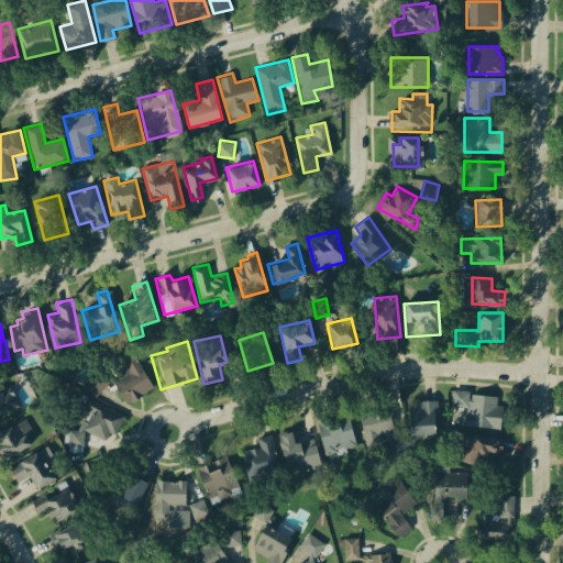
[(122,359),(133,353),(153,389),(125,405),(112,378),(128,370),(122,359)]
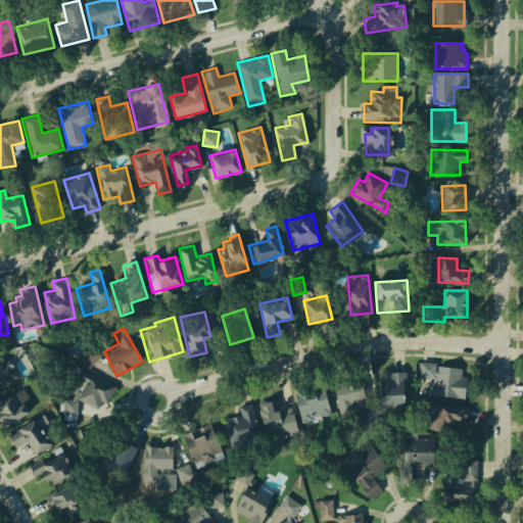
[(102,354),(90,345),(78,360),(90,370),(102,354)]
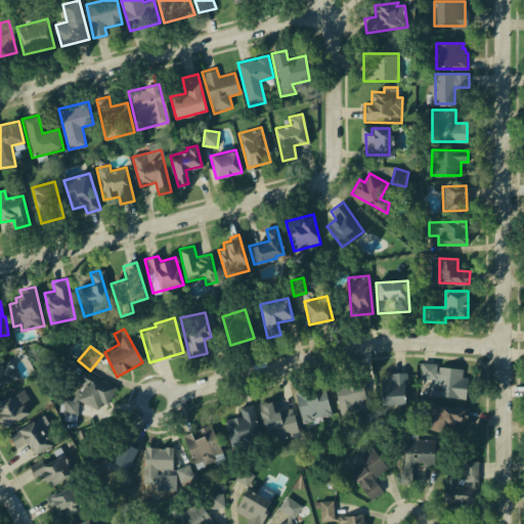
[(0,359),(7,356),(17,380),(0,387),(0,359)]
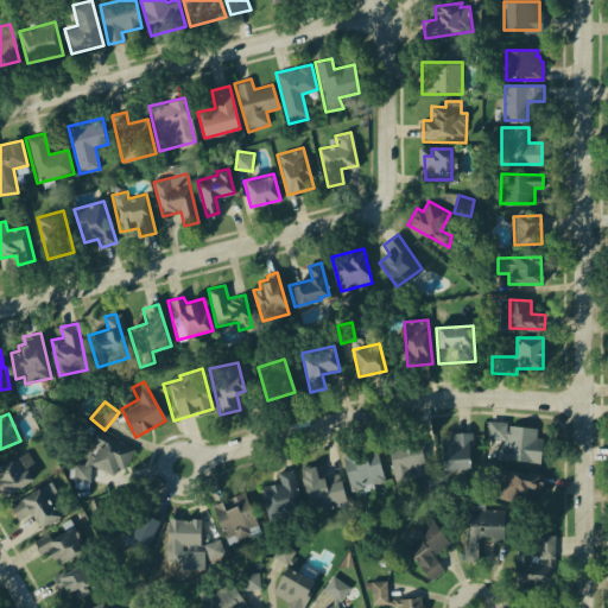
[(74,463),(73,482),(92,482),(92,464),(122,481),(140,445),(92,422),(82,441),(95,447),(93,450),(90,449),(83,463),(74,463)]
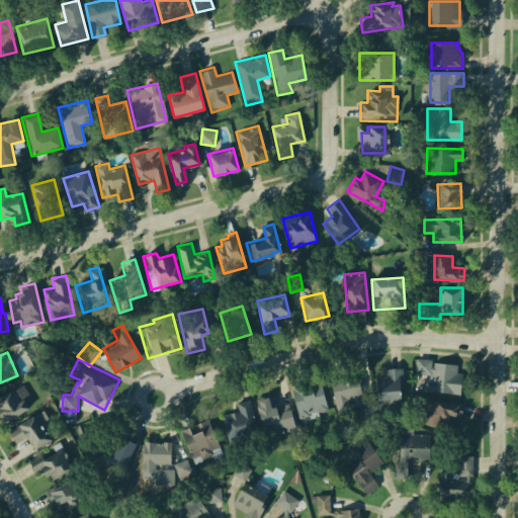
[(418,359),(417,372),(427,373),(425,390),(461,394),(463,372),(457,372),(458,363),(418,359)]
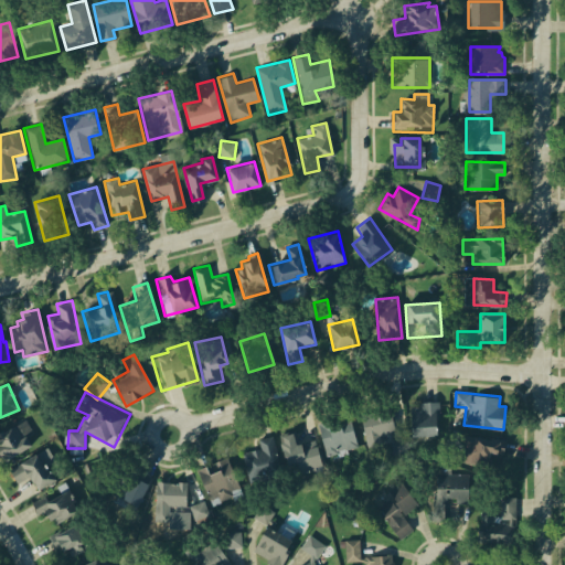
[(409,405),(417,404),(417,401),(439,400),(441,422),(437,423),(438,435),(412,436),(409,405)]
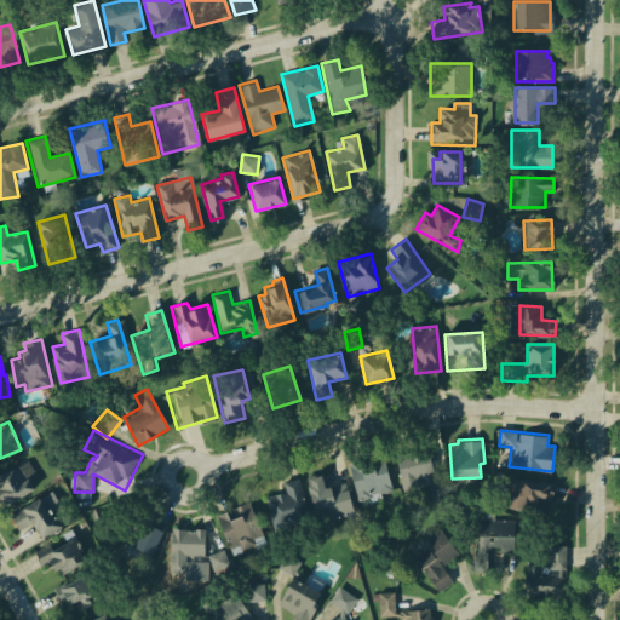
[(395,455),(428,449),(432,476),(401,482),(395,455)]
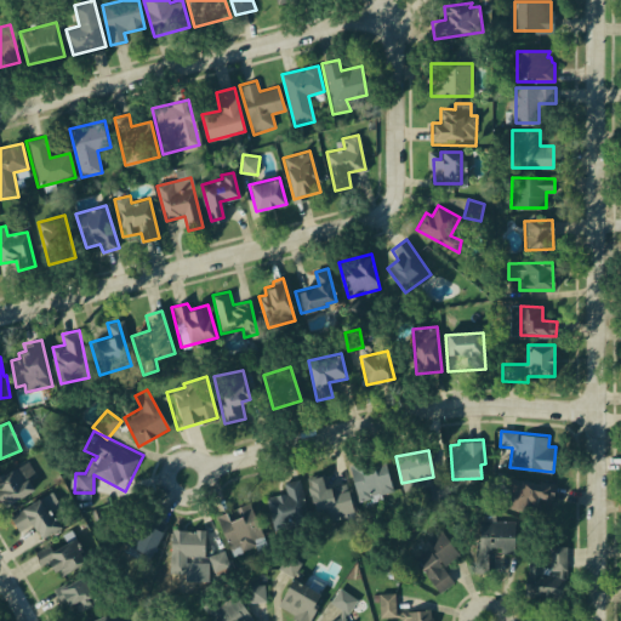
[(349,466),(383,457),(392,491),(359,501),(349,466)]
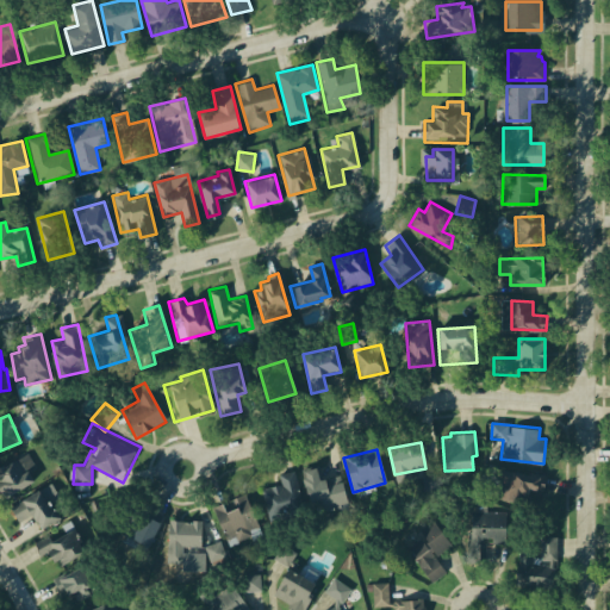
[(0,484),(0,464),(25,450),(35,468),(26,473),(31,483),(6,496),(0,484)]
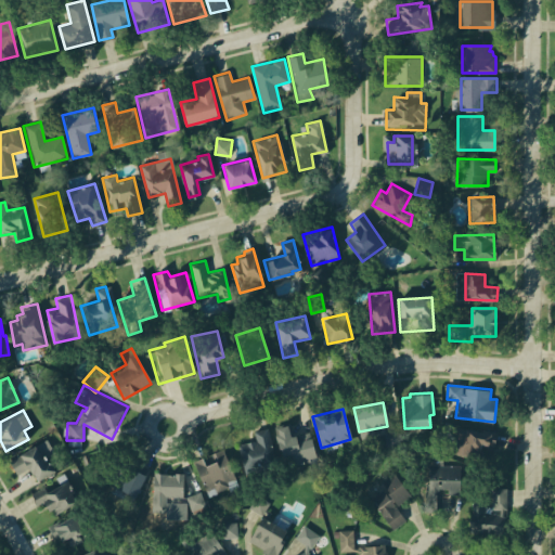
[(454,423),(491,430),(492,447),(481,444),(477,463),(448,456),(454,423)]
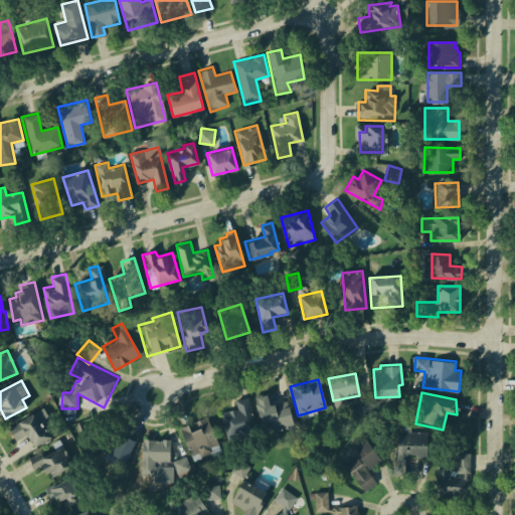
[(254,402),(258,401),(255,396),(266,393),(269,404),(286,399),(293,424),(263,433),(254,402)]
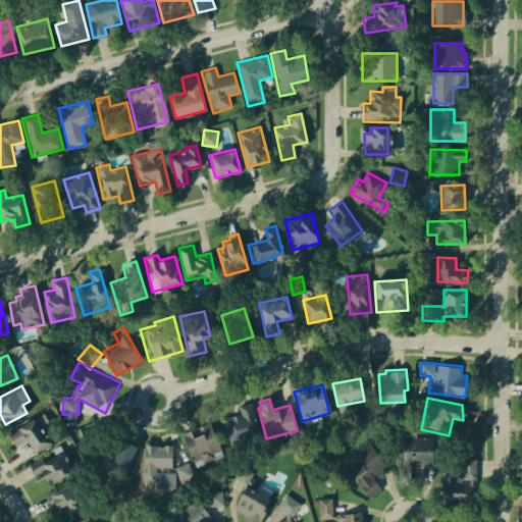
[(224,419),(240,416),(237,405),(251,402),(260,439),(231,447),(224,419)]
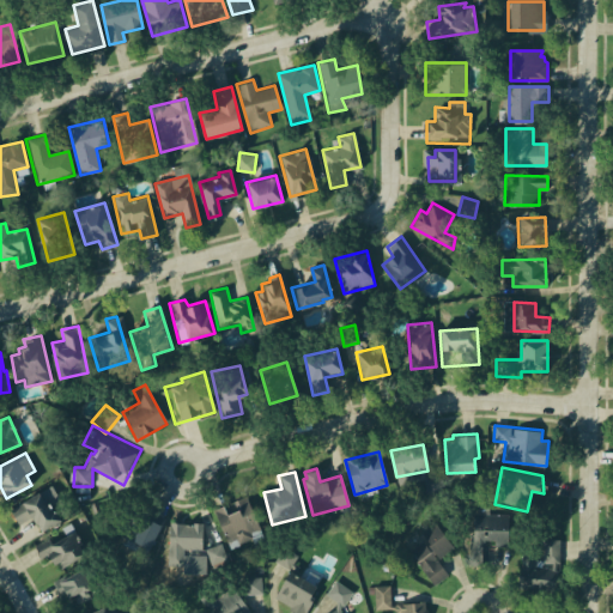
[(425,478),(443,479),(442,495),(424,493),(425,478)]
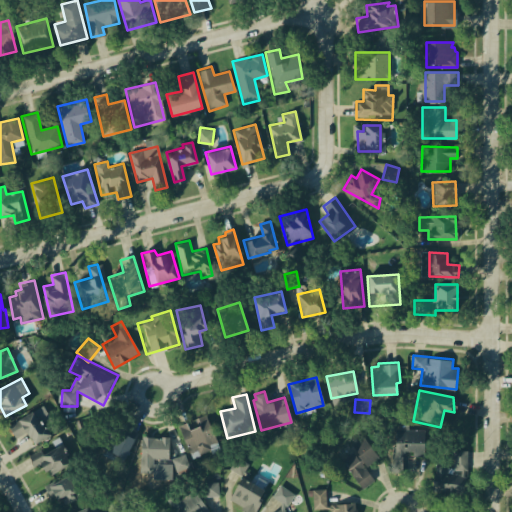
[(6,426),(32,408),(49,434),(33,445),(25,433),(16,439),(6,426)]
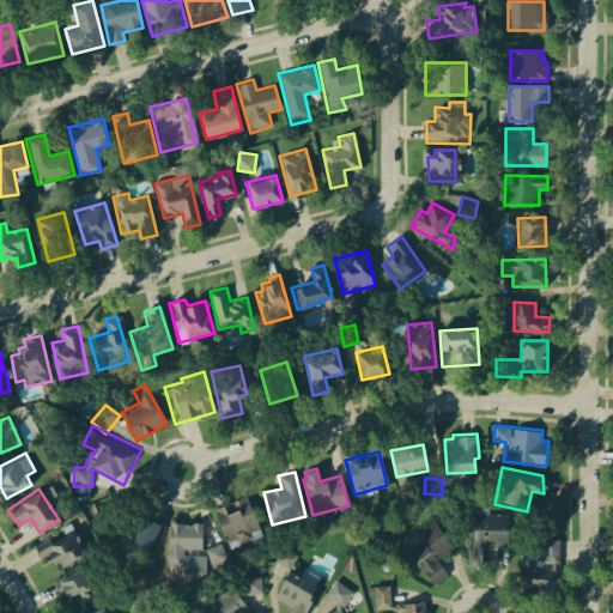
[(211,511),(244,497),(261,536),(228,550),(211,511)]
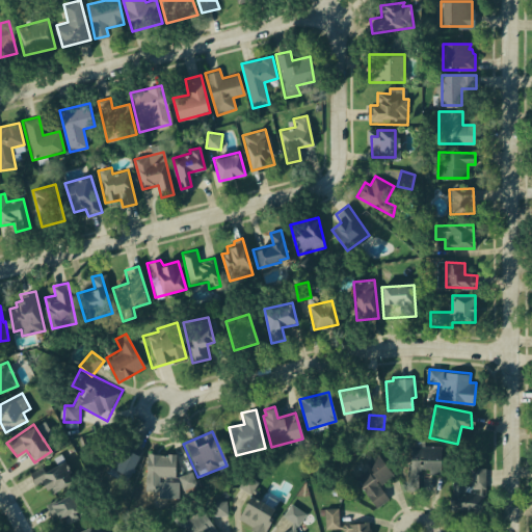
[(100,468),(125,480),(140,449),(115,436),(100,468)]
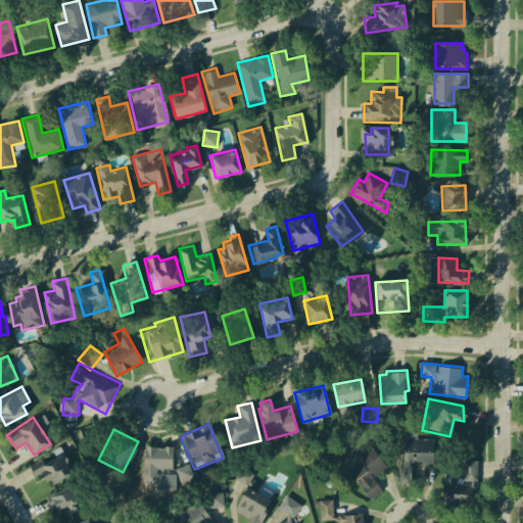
[(401,437),(435,438),(435,467),(415,467),(415,478),(401,477),(401,437)]
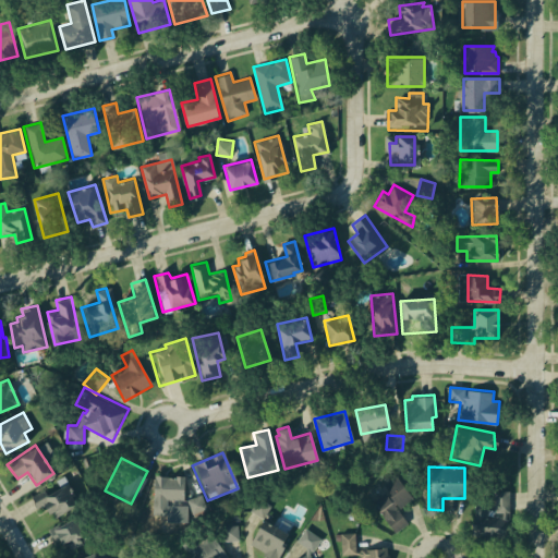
[(154,475),(183,476),(183,505),(153,504),(154,475)]
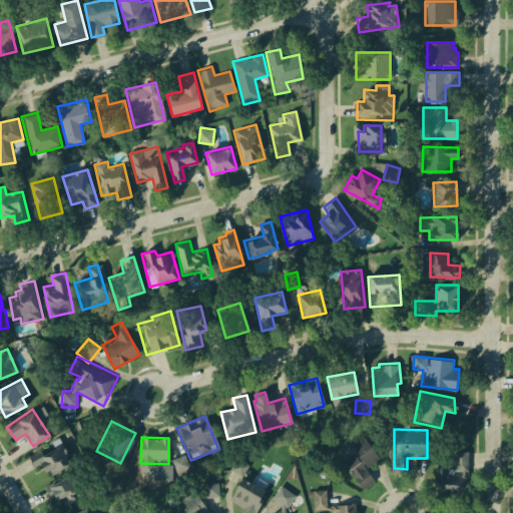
[(339,456),(365,437),(380,457),(366,467),(376,481),(363,490),(339,456)]
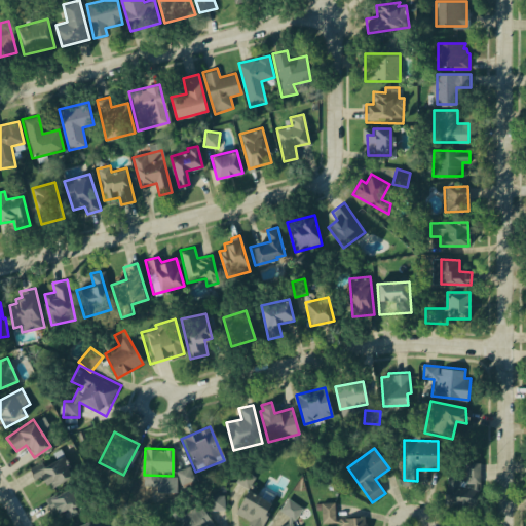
[(29,467),(43,464),(60,455),(71,477),(50,488),(45,482),(36,485),(29,467)]
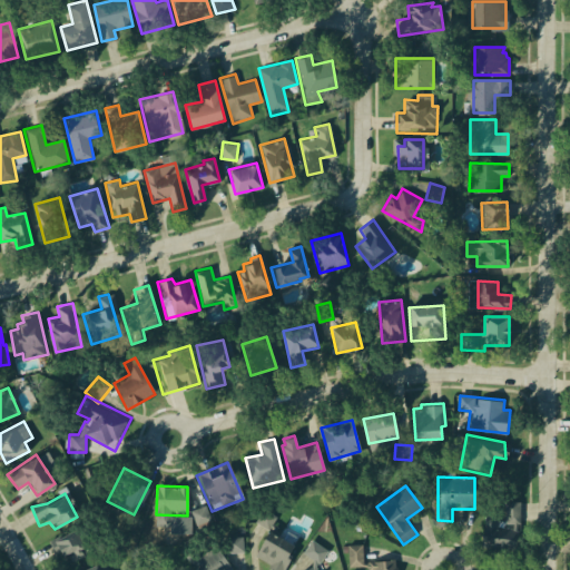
[(505,502),(520,502),(521,523),(507,524),(505,502)]
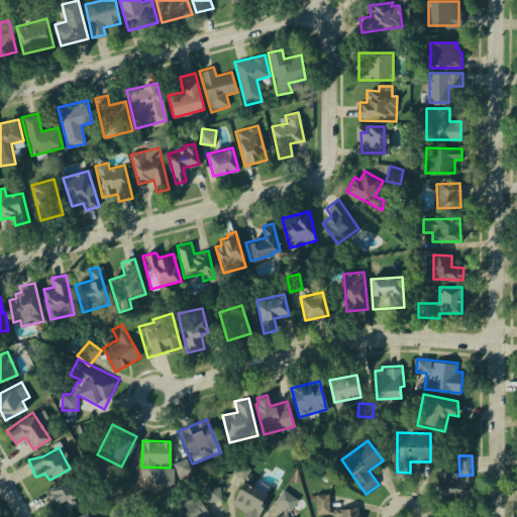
[(442,461),(452,463),(450,477),(470,480),(466,500),(436,494),(442,461)]
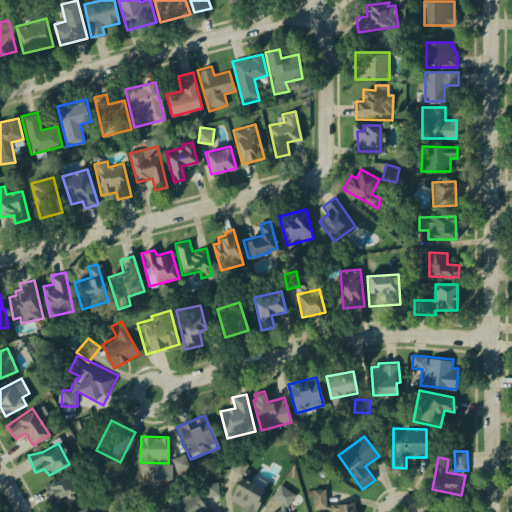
[(43,485),(68,474),(78,497),(64,503),(60,496),(50,500),(43,485)]
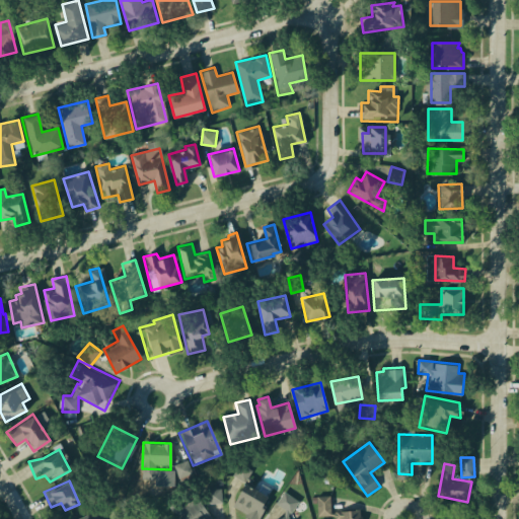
[(244,484),(271,498),(258,518),(248,518),(244,517),(246,513),(232,505),(244,484)]
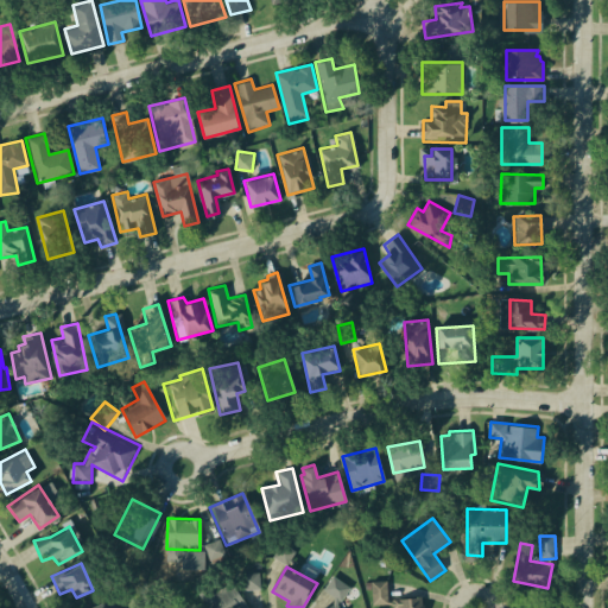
[(208,607),(196,589),(223,571),(245,603),(238,607),(208,607)]
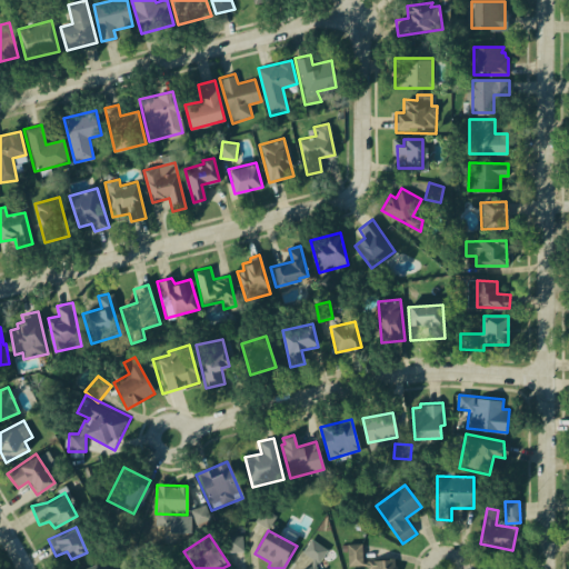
[(225,537),(241,536),(242,550),(226,551),(225,537)]
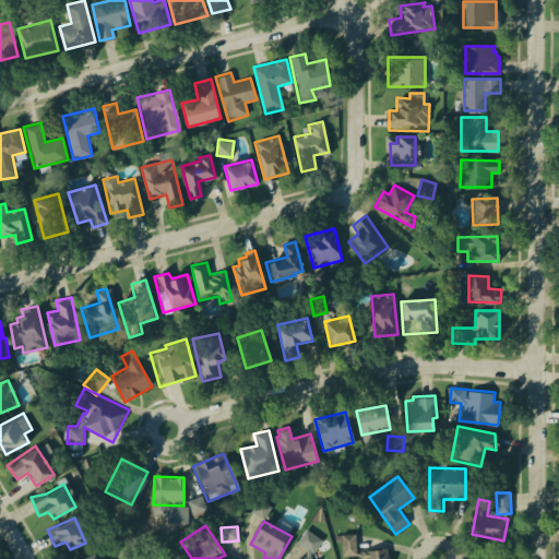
[(312,558),(308,552),(320,545),(311,531),(298,538),(308,555),(301,558),(312,558)]
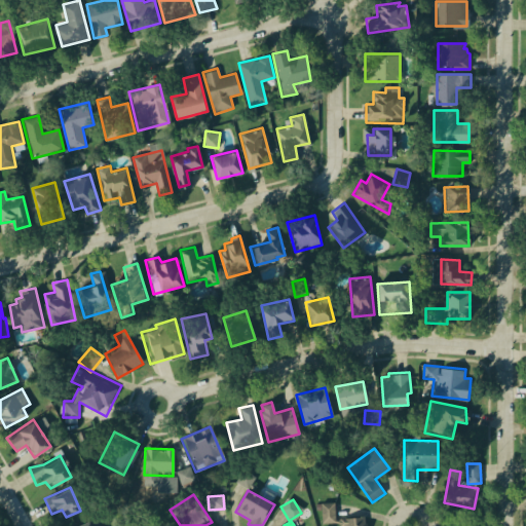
[(318,500),(336,499),(337,517),(364,515),(364,525),(345,525),(345,522),(321,523),(318,500)]
